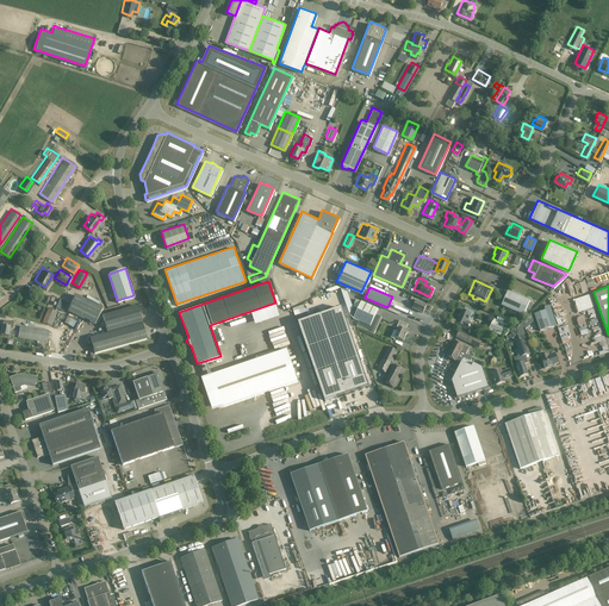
[(63,307),(69,293),(66,292),(67,289),(62,288),(56,305),(63,307)]
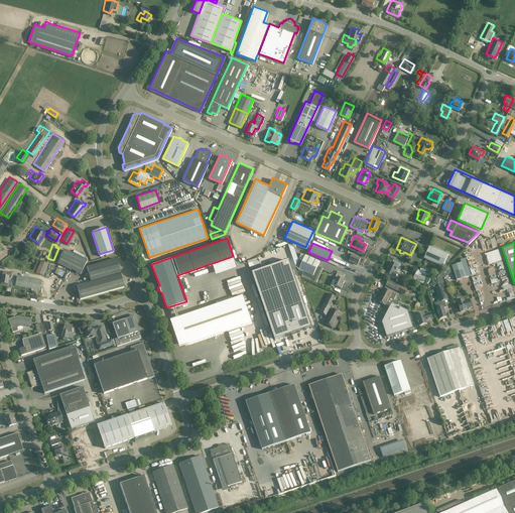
[(447,253),(428,244),(423,256),(441,264),(447,253)]
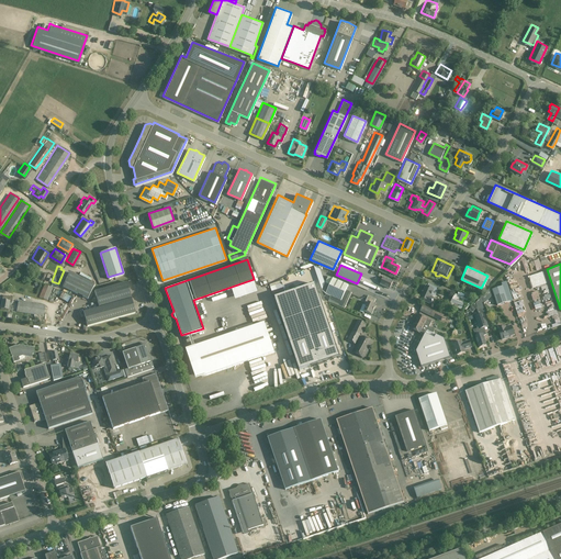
[(93,282),(68,270),(62,284),(87,297),(90,290),(93,282)]
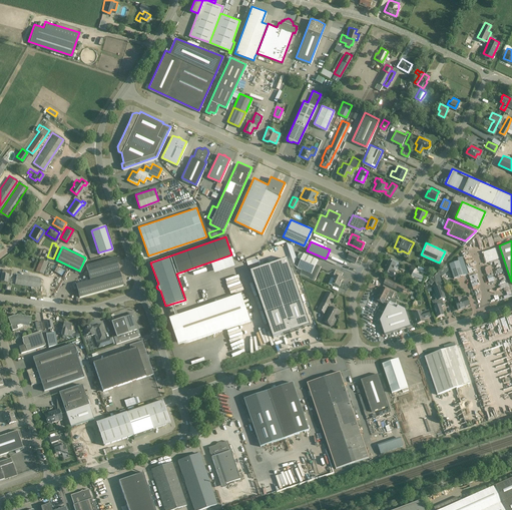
[(317,258),(303,251),(299,249),(293,264),(297,266),(301,268),(299,273),(313,280),(319,267),(314,265),(317,258)]
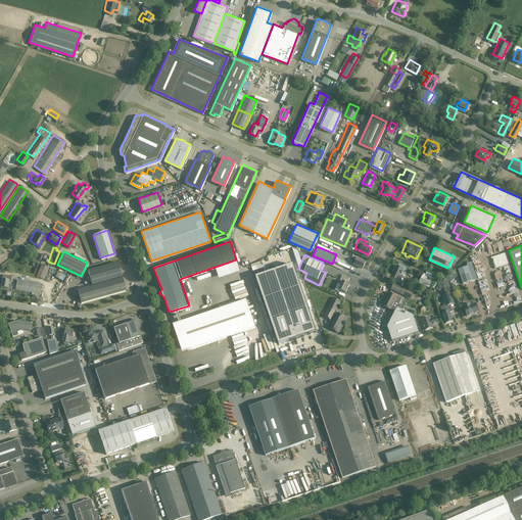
[(365,260),(356,255),(352,262),(361,266),(365,260)]
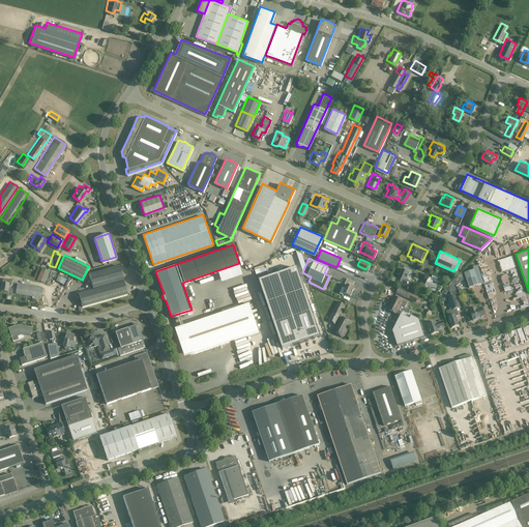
[(473,267),(463,271),(468,286),(478,283),(482,281),(476,263),(472,265),(473,267)]
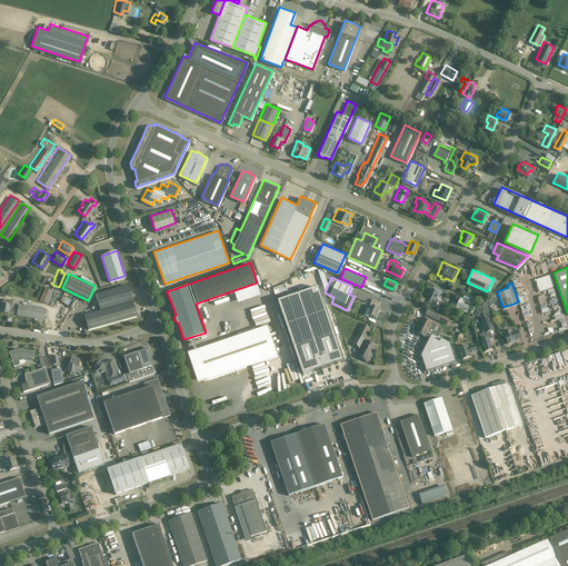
[(132,299),(128,284),(102,290),(95,293),(99,308),(132,299)]
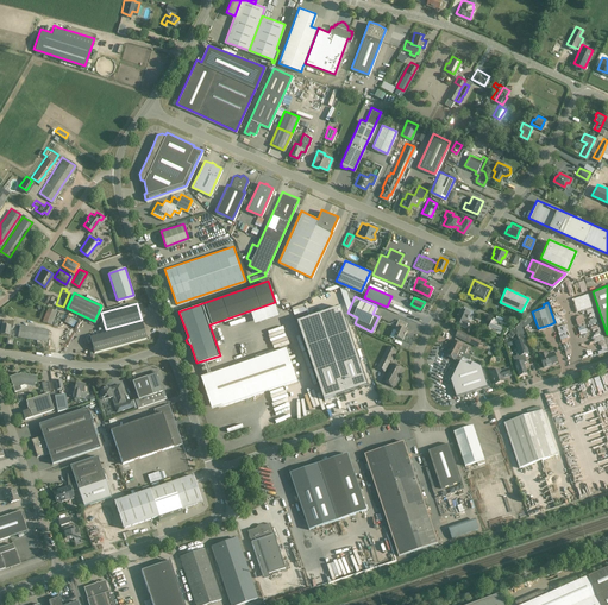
[(45,304),(41,319),(50,322),(56,308),(45,304)]
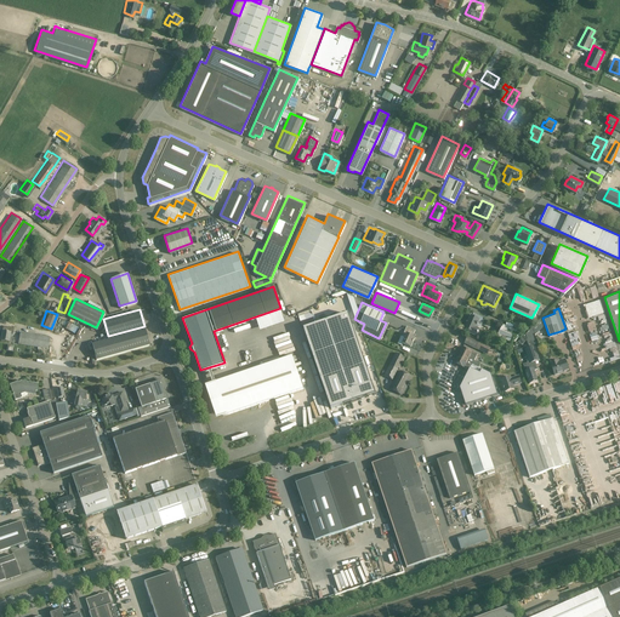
[(347,310),(302,326),(330,406),(375,392),(347,310)]
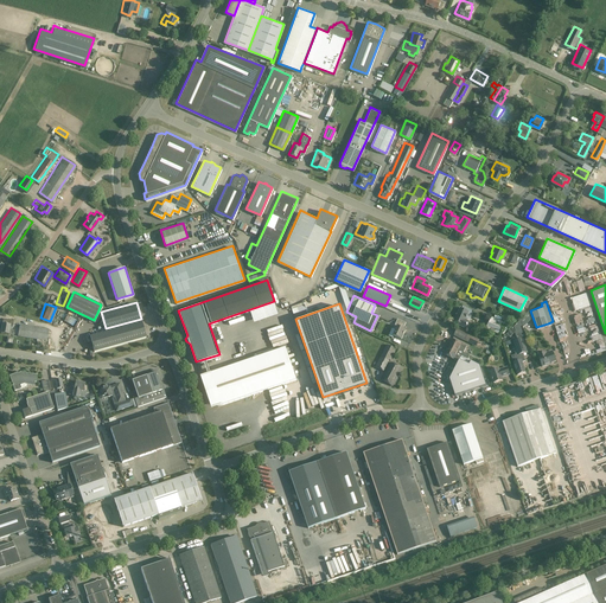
[(461,303),(460,306),(459,306),(457,310),(455,310),(454,314),(453,319),(459,321),(458,322),(464,325),(465,325),(465,322),(466,322),(466,321),(467,319),(464,318),(467,310),(469,312),(470,308),(461,303)]
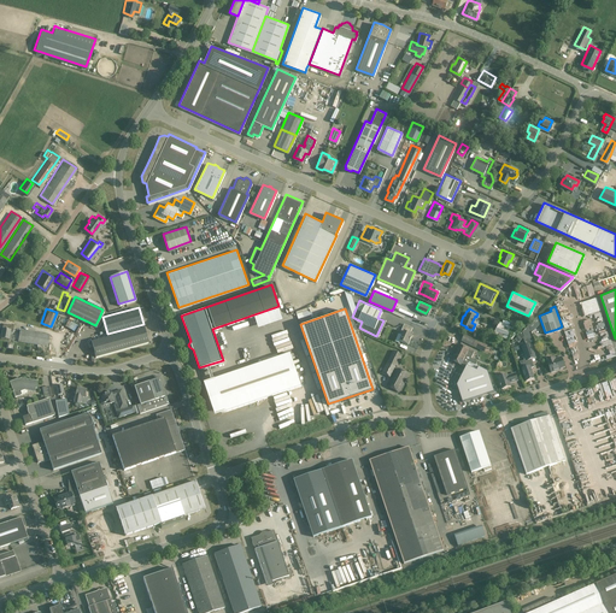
[(537,313),(528,322),(531,329),(531,330),(539,322),(537,313)]
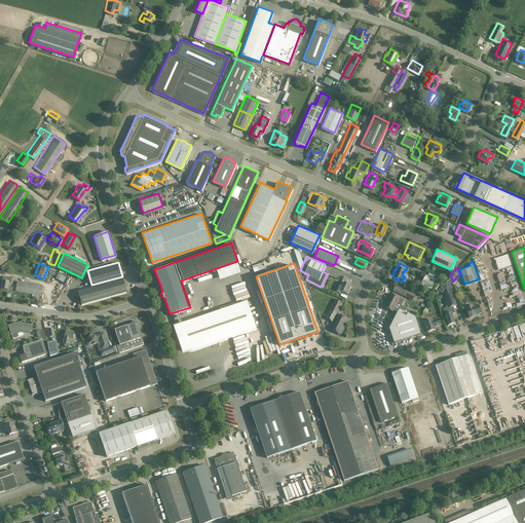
[(63,279),(66,274),(58,270),(54,276),(63,279)]
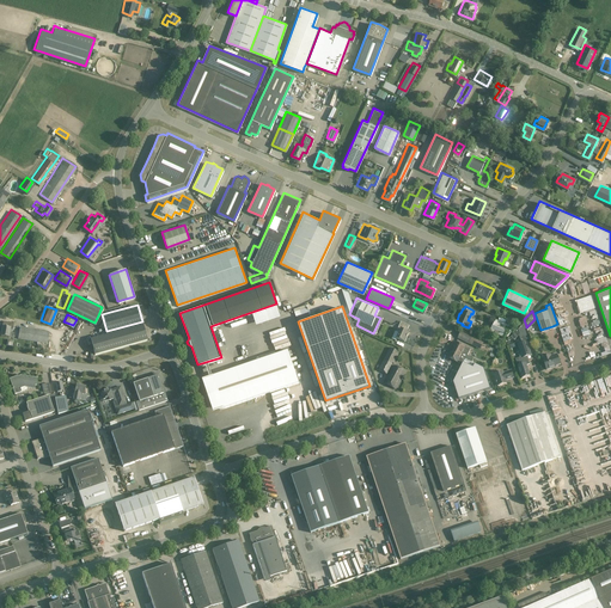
[(512,325),(494,318),(493,320),(489,318),(486,327),(503,336),(512,325)]
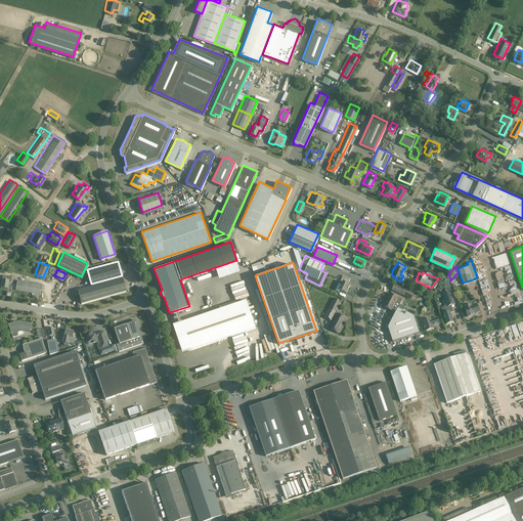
[(10,274),(1,273),(0,279),(0,286),(6,288),(6,287),(10,288),(11,283),(7,283),(8,278),(10,279),(10,274)]
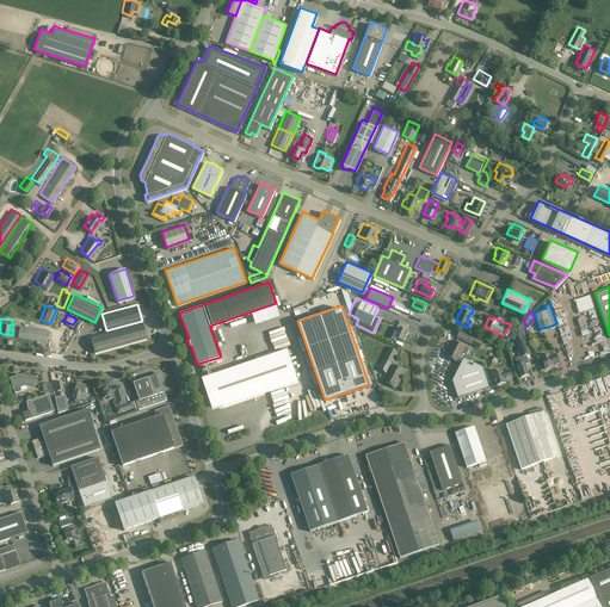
[(393,328),(390,335),(394,336),(394,335),(402,339),(407,329),(406,329),(407,328),(406,327),(406,326),(407,322),(399,319),(394,328),(393,328)]
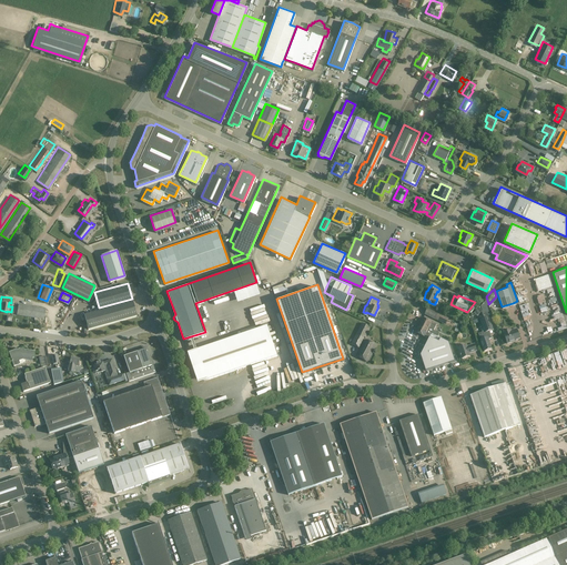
[(479,303),(473,311),(476,313),(481,309),(483,314),(489,312),(486,303),(488,303),(486,296),(479,303)]
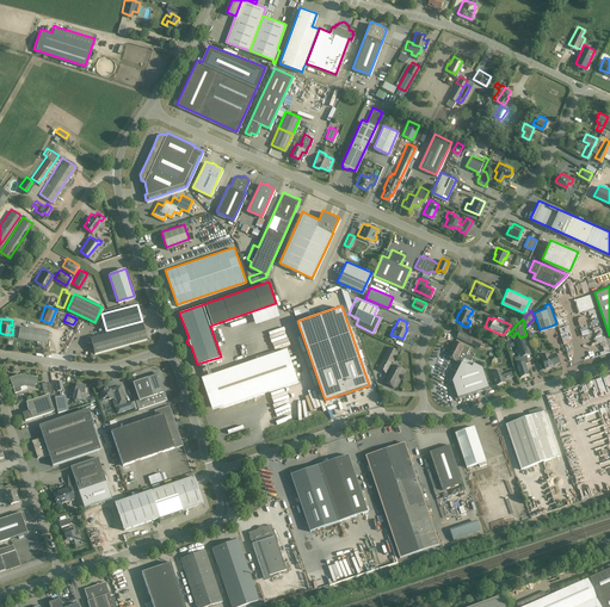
[(146,338),(142,322),(90,336),(94,352),(146,338)]
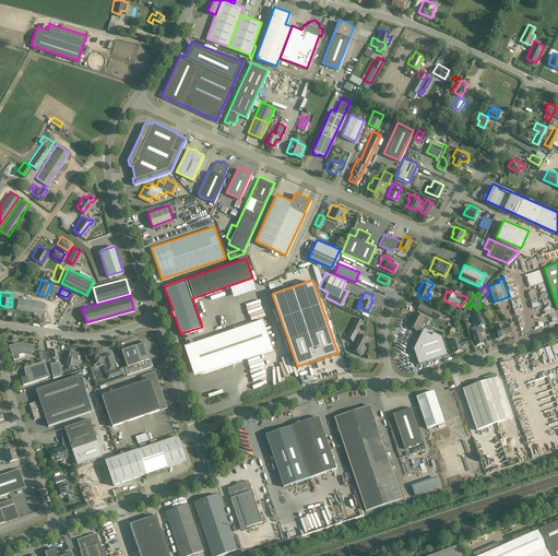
[(18,296),(15,307),(43,311),(44,300),(18,296)]
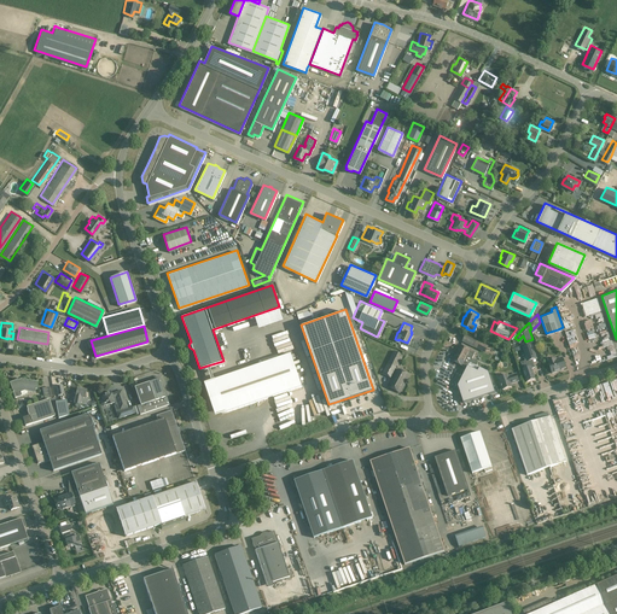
[(234,332),(240,348),(256,341),(251,327),(234,332)]
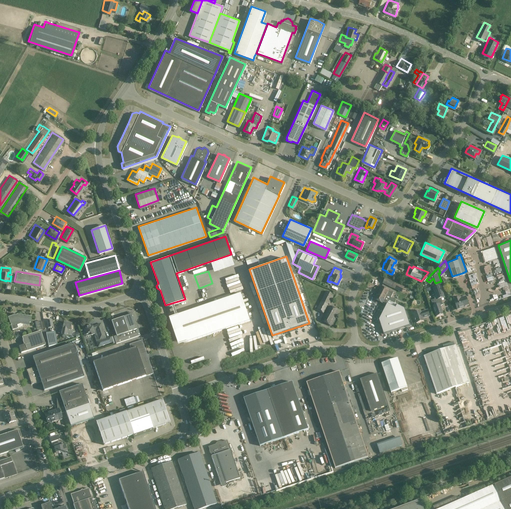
[(385,275),(382,280),(391,285),(392,285),(401,289),(403,284),(394,280),(390,278),(385,275)]
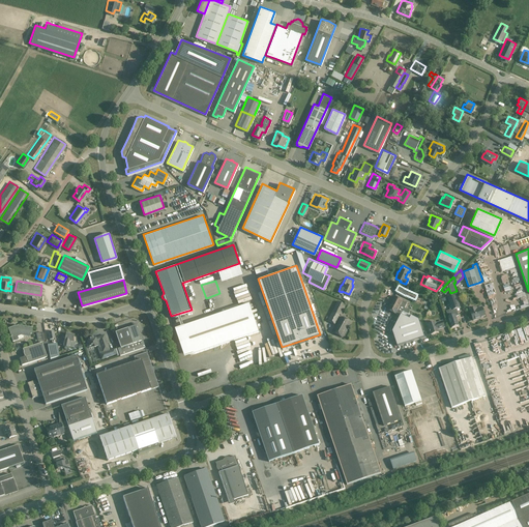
[(459,305),(454,293),(447,296),(450,305),(448,306),(451,313),(447,315),(450,325),(458,323),(454,314),(458,313),(456,306),(459,305)]
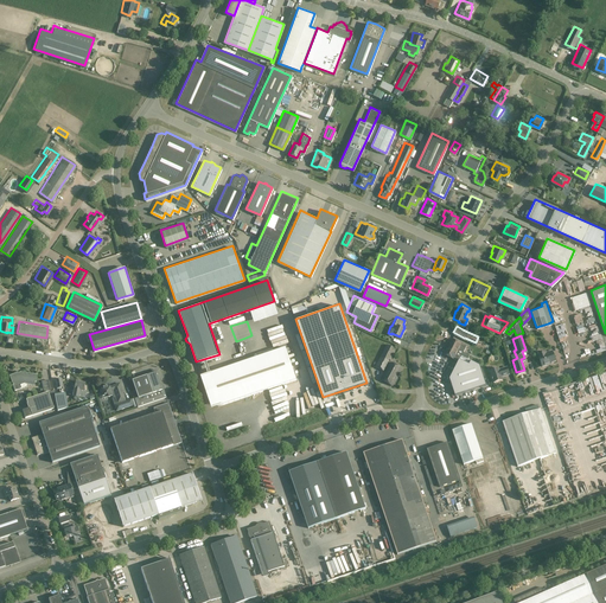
[(451,337),(447,344),(457,348),(455,350),(460,352),(460,353),(466,357),(469,353),(463,350),(465,344),(460,341),(451,337)]
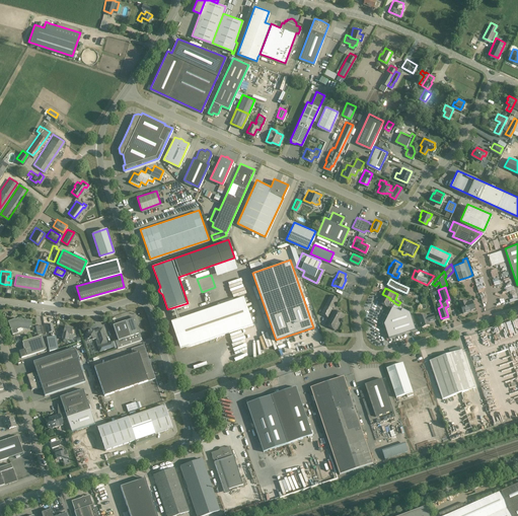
[(323,304),(319,311),(326,315),(331,305),(334,306),(338,296),(329,292),(323,304)]
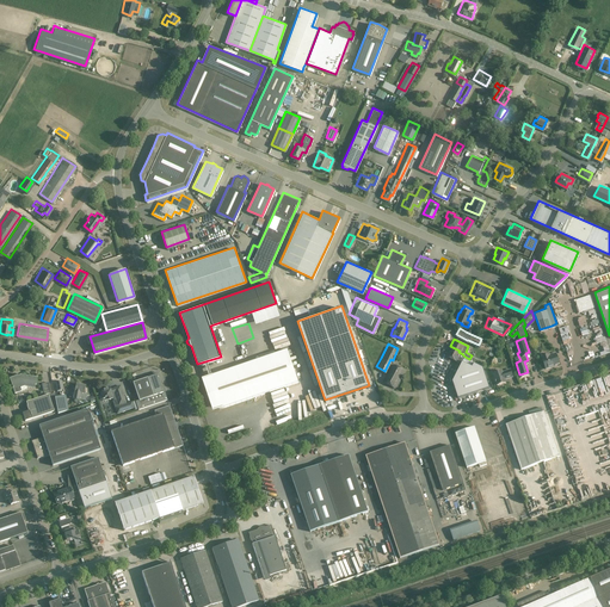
[(460,351),(450,346),(447,354),(460,361),(463,355),(463,354),(458,352),(460,351)]
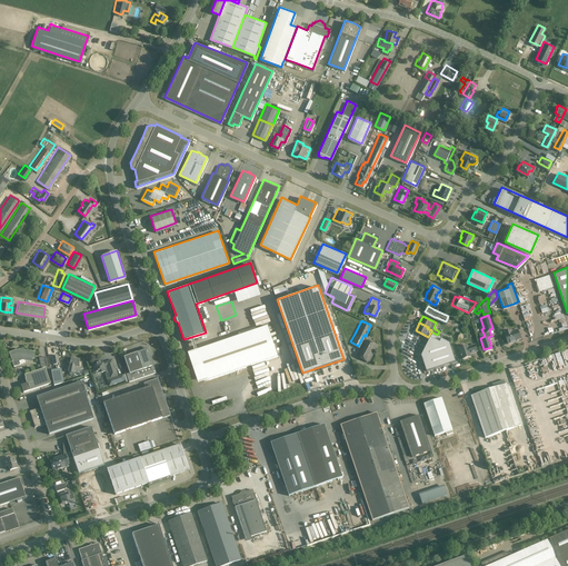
[(270,335),(267,324),(187,350),(193,370),(195,373),(196,374),(197,376),(198,377),(200,377),(201,378),(203,378),(206,378),(207,377),(277,354),(273,344),(277,343),(275,334),(270,335)]
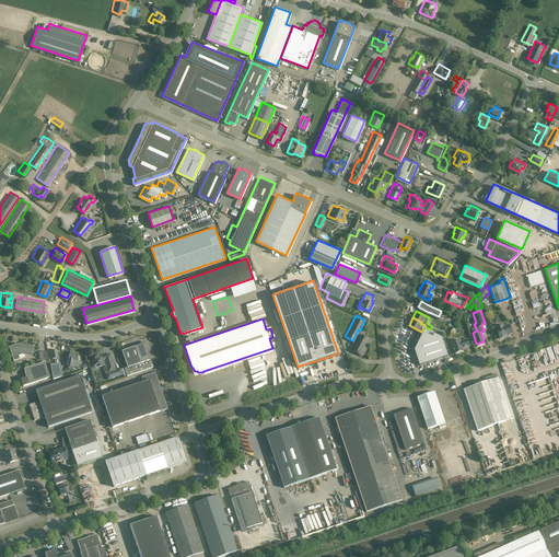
[(511,332),(509,322),(502,324),(502,323),(496,325),(499,336),(504,334),(511,332)]
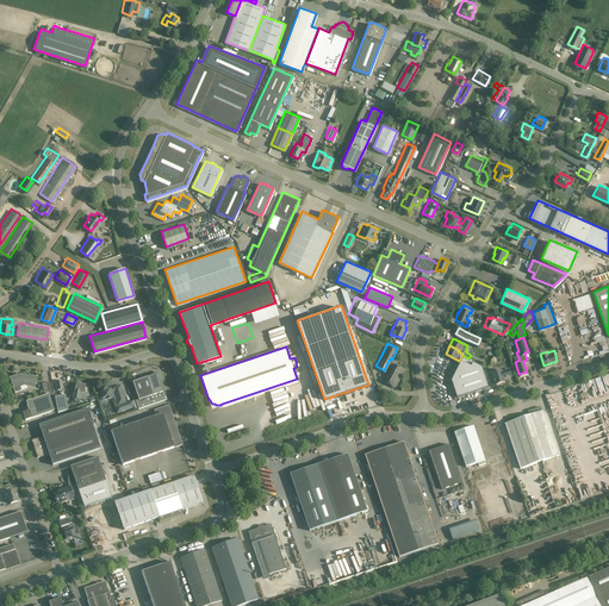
[(468,358),(463,355),(459,361),(451,378),(457,395),(488,385),(482,364),(468,358)]
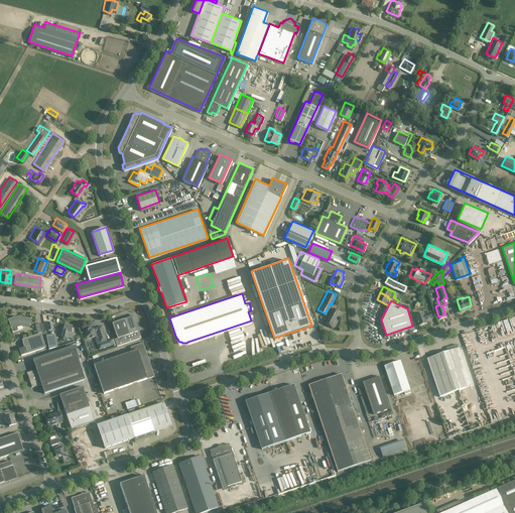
[(341,311),(331,305),(323,321),(333,326),(341,311)]
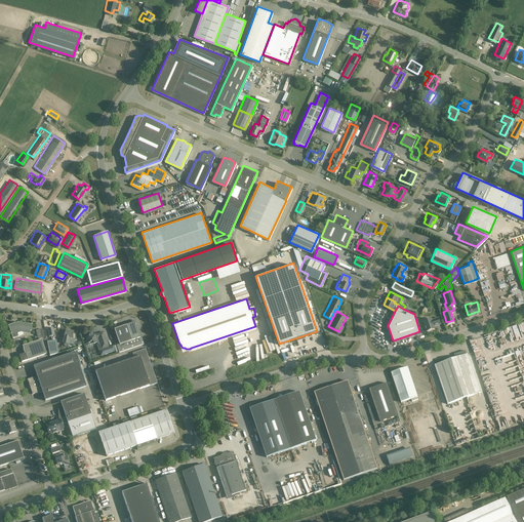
[(440,322),(437,315),(431,318),(430,316),(422,319),(420,312),(417,316),(421,327),(425,327),(426,329),(434,326),(433,324),(440,322)]
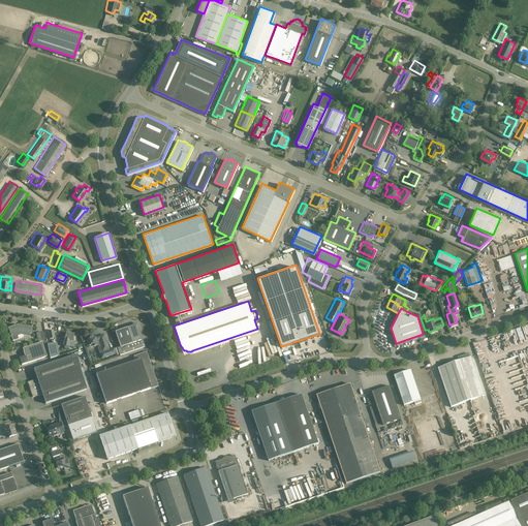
[(136,321),(134,320),(128,322),(129,325),(114,330),(119,345),(117,345),(119,353),(144,344),(136,321)]
